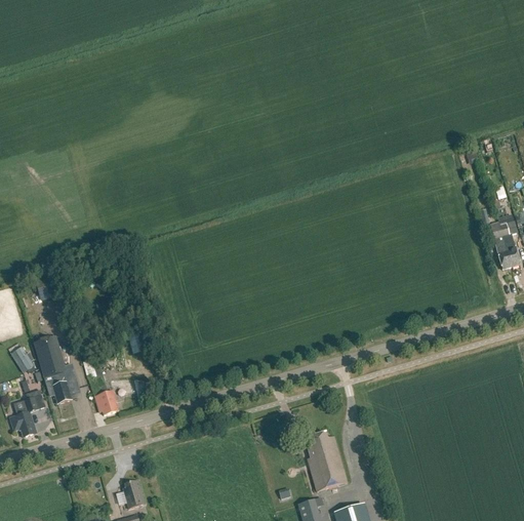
[(474,149),(465,152),(468,162),(478,160),(474,149)]
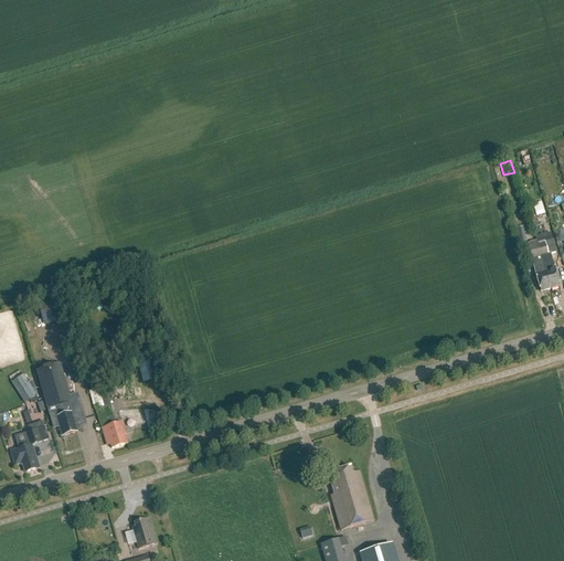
[(540,198),(531,201),(535,213),(544,210),(540,198)]
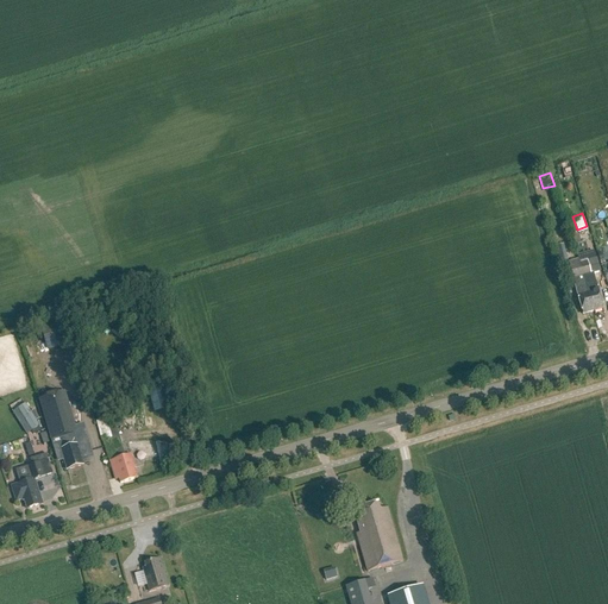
[(563,240),(556,243),(559,258),(566,257),(563,240)]
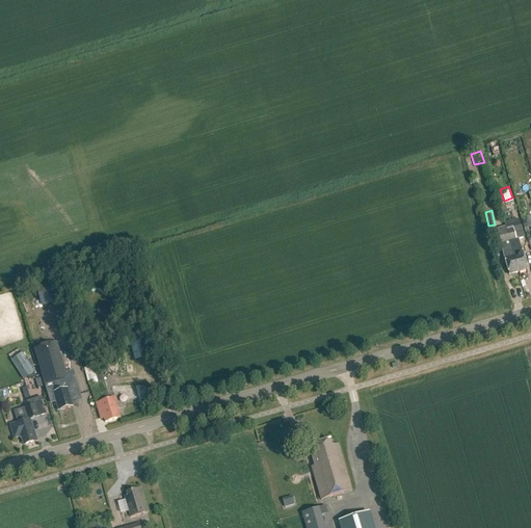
[(510,247),(518,269),(526,266),(518,236),(522,235),(519,223),(520,223),(518,216),(503,220),(504,223),(504,225),(510,245),(513,244),(513,246),(510,247)]
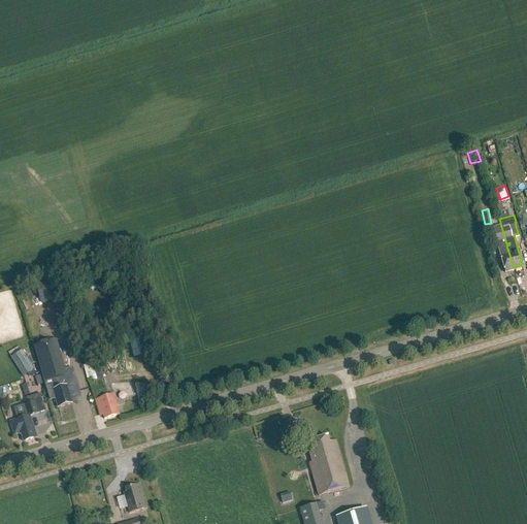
[(506,243),(500,223),(492,225),(496,238),(495,238),(499,254),(500,254),(500,256),(499,258),(501,261),(504,269),(514,267),(506,246),(509,244),(509,242),(506,243)]
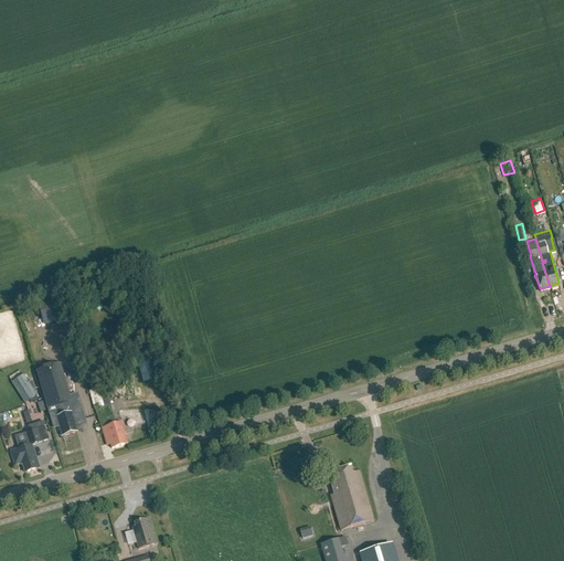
[(56,295),(44,298),(49,313),(60,309),(56,295)]
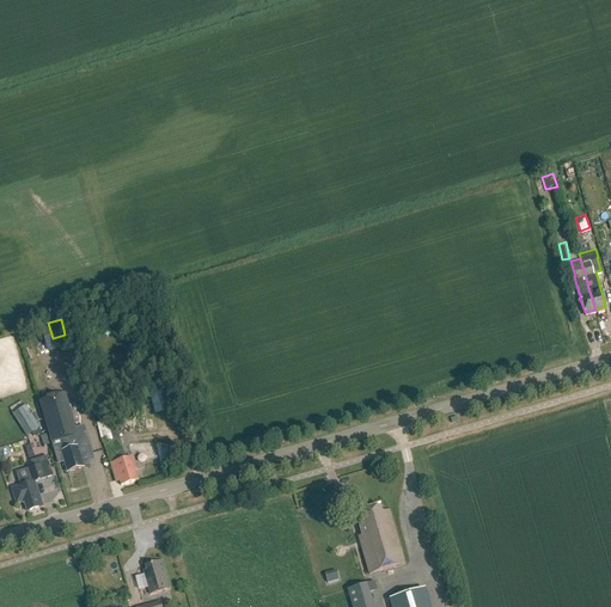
[(53,402),(41,405),(46,421),(52,441),(57,439),(73,434),(74,434),(77,433),(65,390),(50,394),(53,402)]
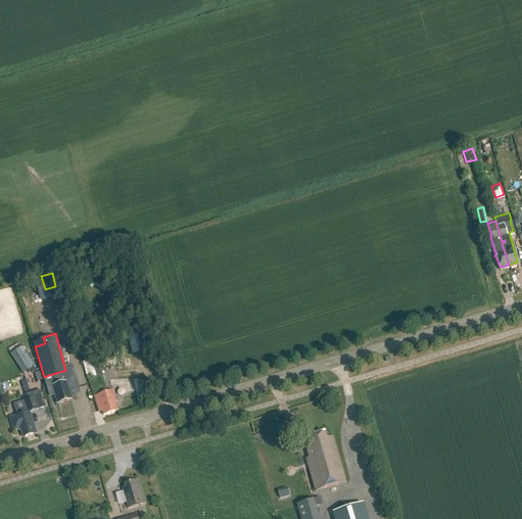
[(106,389),(96,358),(84,361),(98,408),(101,407),(103,412),(116,408),(114,399),(115,398),(111,388),(106,389)]
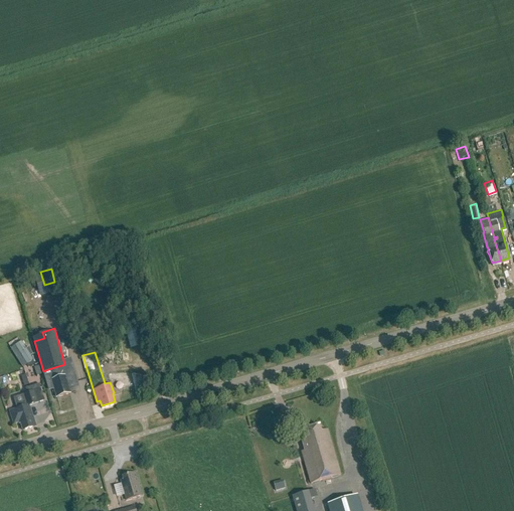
[(36,373),(39,372),(41,371),(38,362),(36,363),(33,364),(36,373)]
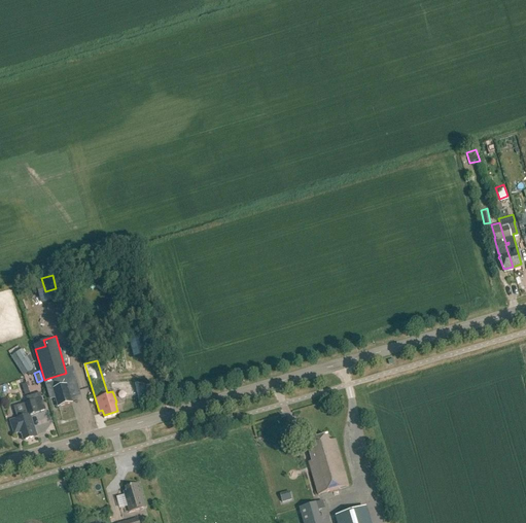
[(49,378),(44,380),(49,396),(55,395),(58,404),(71,399),(66,382),(64,374),(63,374),(49,378)]
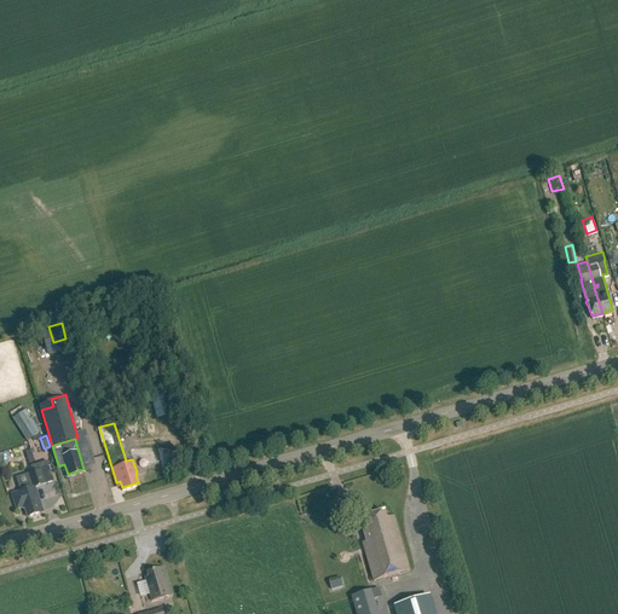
[(18,482),(22,481),(23,486),(11,490),(16,504),(26,502),(28,511),(27,513),(42,509),(34,484),(45,480),(52,478),(48,464),(47,458),(30,463),(33,469),(28,471),(16,475),(18,482)]
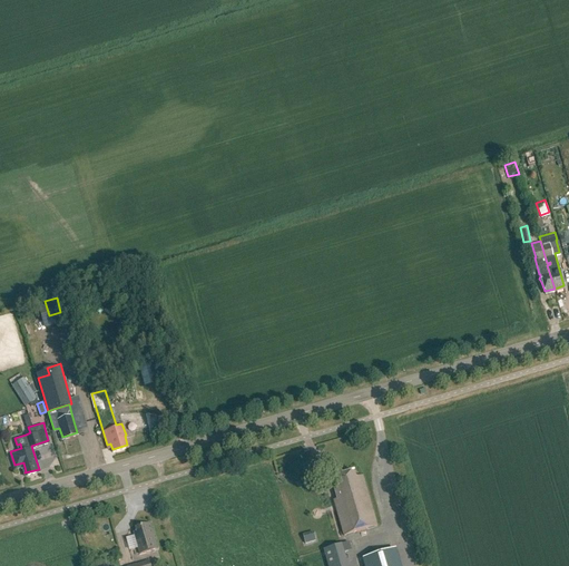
[(343,533),(376,523),(362,472),(354,475),(353,468),(333,474),(336,486),(333,487),(336,496),(333,497),(343,533)]
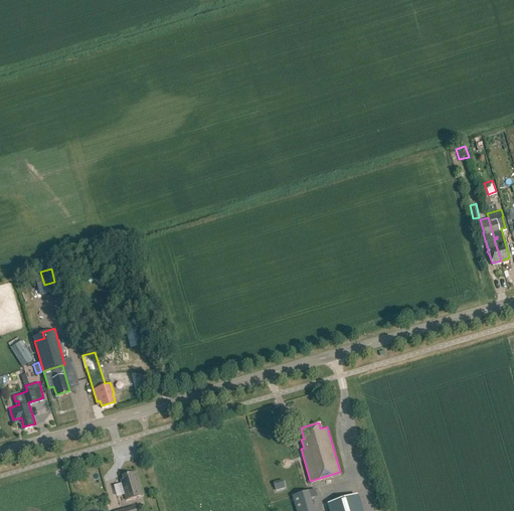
[(141,493),(135,470),(131,471),(122,473),(123,477),(120,478),(126,497),(141,493)]
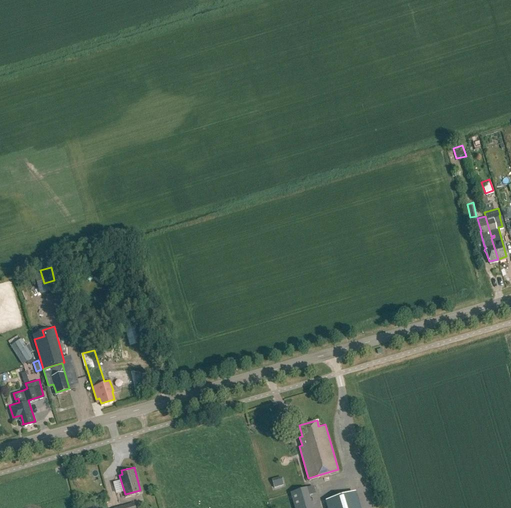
[(274,483),(283,481),(281,473),(272,475),(274,483)]
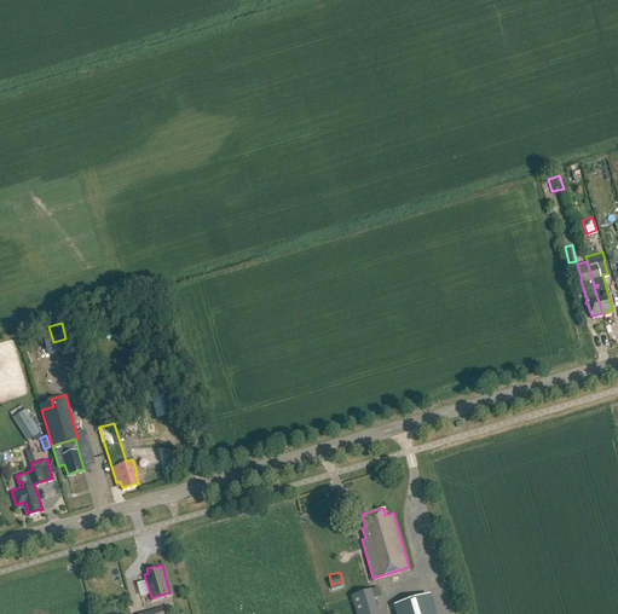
[(377,584),(350,592),(356,613),(377,613),(373,596),(380,594),(377,584)]
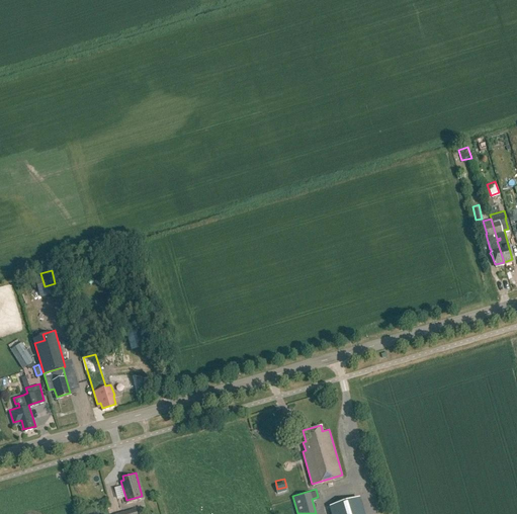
[(358,513),(353,498),(331,504),(329,505),(331,513),(358,513)]
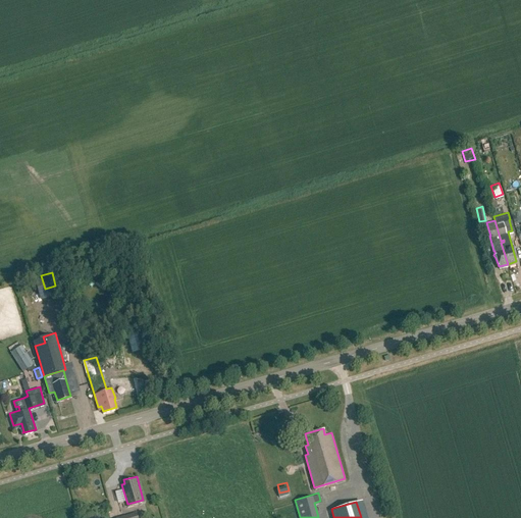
[(117,517),(139,517),(137,509),(116,515),(117,517)]
